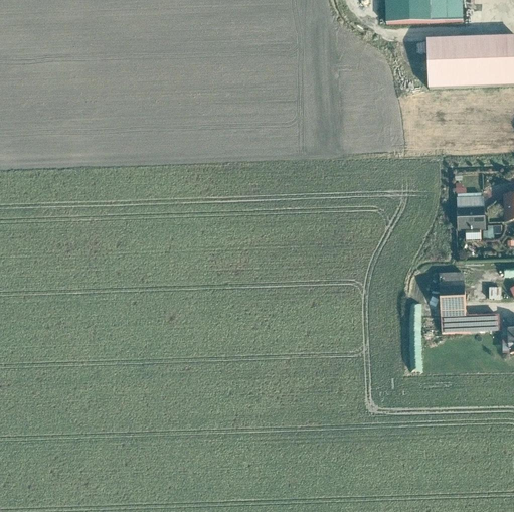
[(385,0),(386,24),(463,22),(463,0),(385,0)]
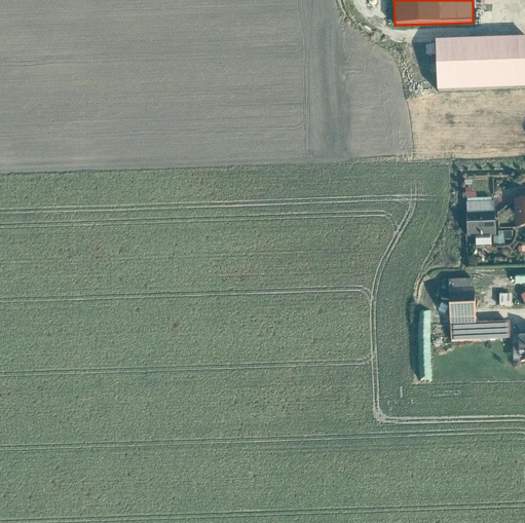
[(438,88),(524,85),(524,34),(436,38),(438,88)]
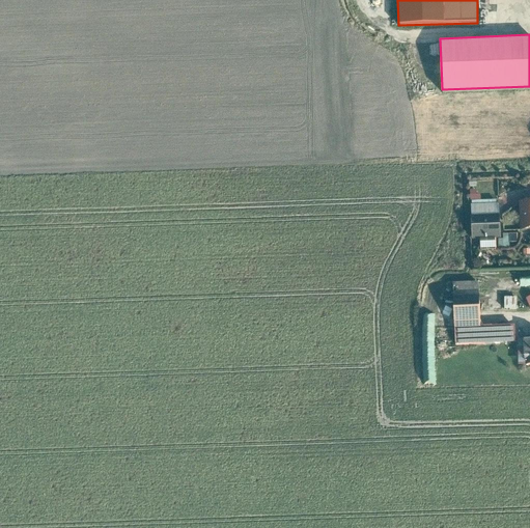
[(498,198),(470,199),(472,239),(478,238),(479,246),(495,246),(494,238),(499,238),(498,198)]
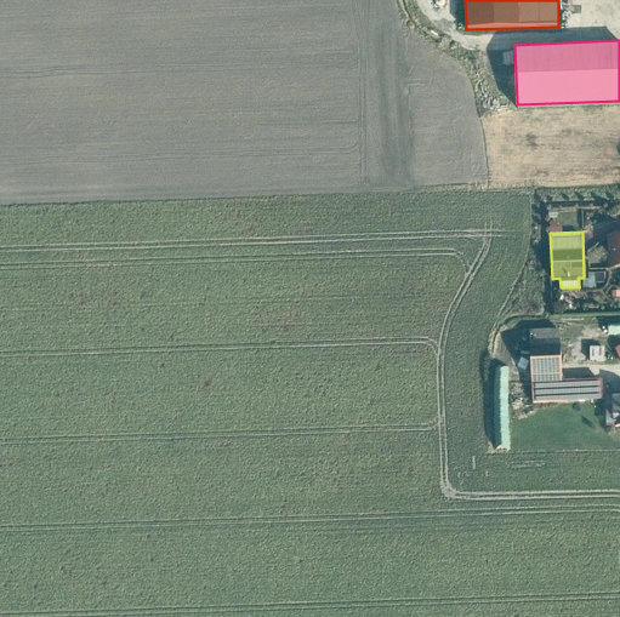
[(619,233),(606,234),(607,267),(619,266),(619,233)]
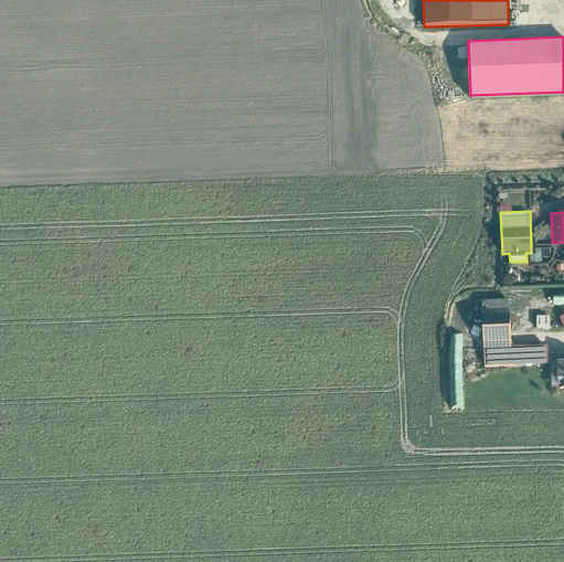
[(483,366),(547,363),(546,345),(511,346),(510,298),(481,299),(483,366)]
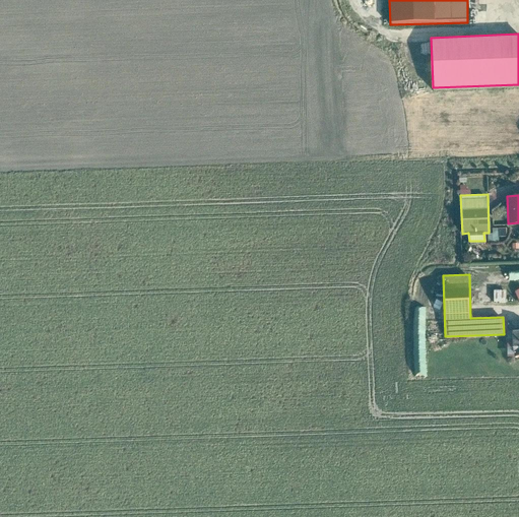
[(504,289),(493,289),(493,301),(504,301),(504,289)]
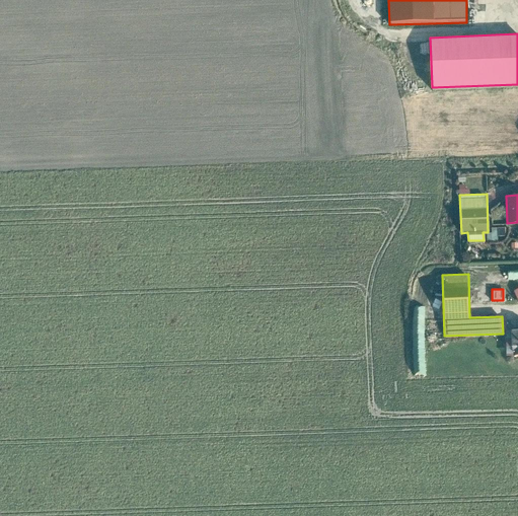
[(414,371),(426,371),(426,313),(414,313),(414,371)]
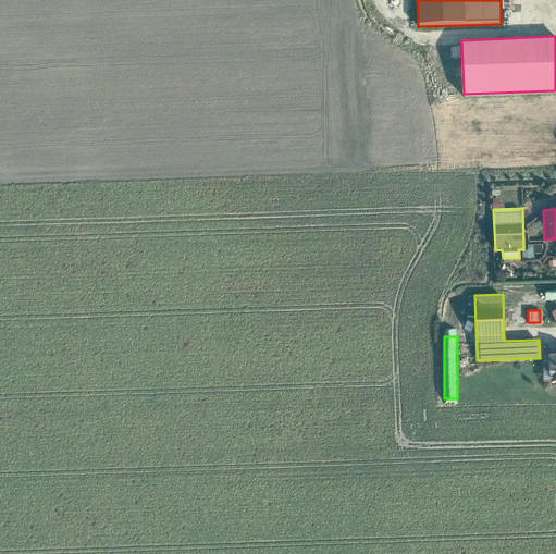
[(555,353),(543,353),(544,381),(555,380),(555,353)]
